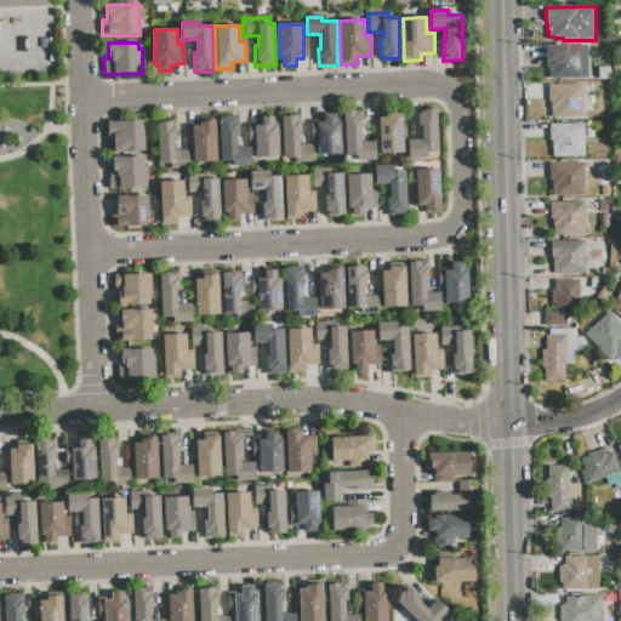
[(546,46),(588,46),(588,78),(550,79),(550,70),(548,70),(548,62),(546,62),(546,46)]
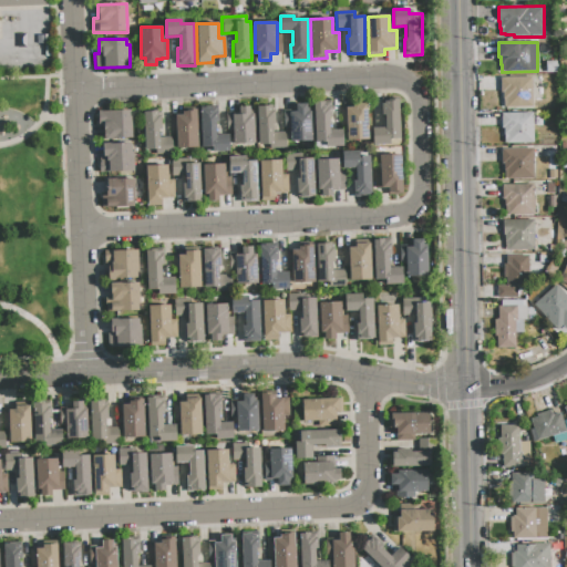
[(546,62),(557,61),(558,72),(547,72),(546,62)]
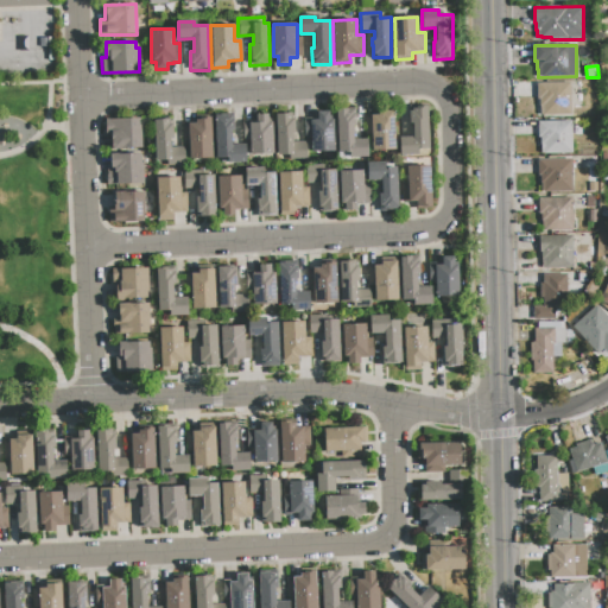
[(537,83),(571,83),(571,114),(540,115),(540,106),(539,106),(539,100),(537,100),(537,83)]
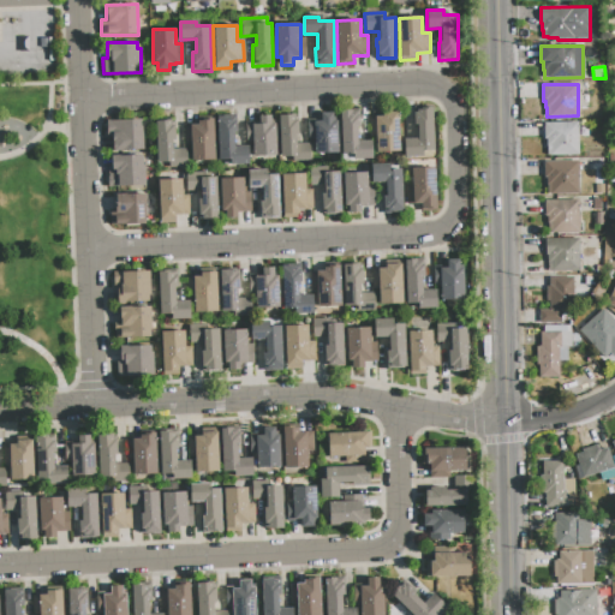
[(413,113),(417,112),(417,111),(425,109),(425,107),(434,107),(435,150),(423,151),(423,157),(405,159),(405,138),(417,138),(417,125),(413,125),(413,113)]
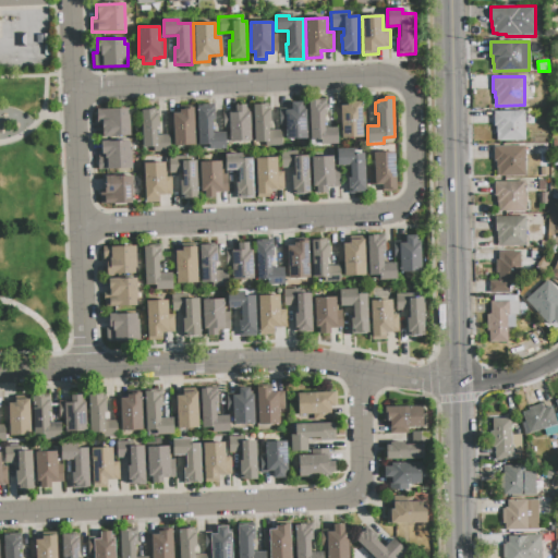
[(310,101),(319,100),(319,102),(323,102),(324,105),(327,105),(327,117),(325,117),(325,128),(338,126),(338,144),(311,145),(310,101)]
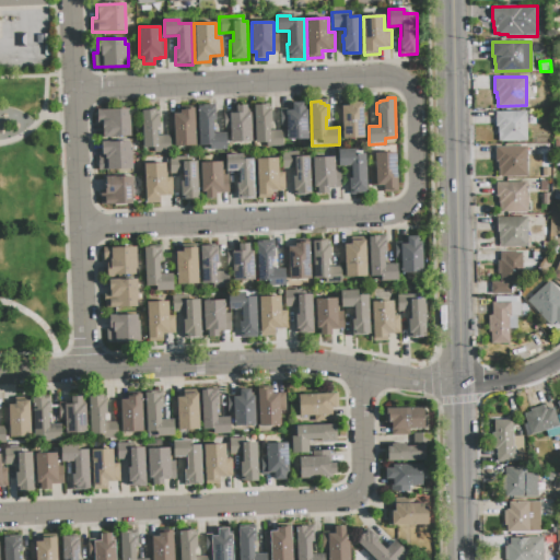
[(341,106),(348,106),(348,103),(363,102),(363,116),(364,116),(364,138),(342,139),(341,106)]
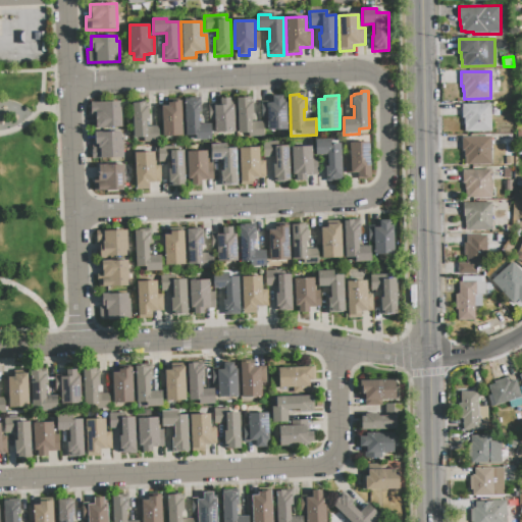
[(266,104),(272,104),(271,96),(282,96),(282,102),(286,102),(288,131),(267,131),(266,104)]
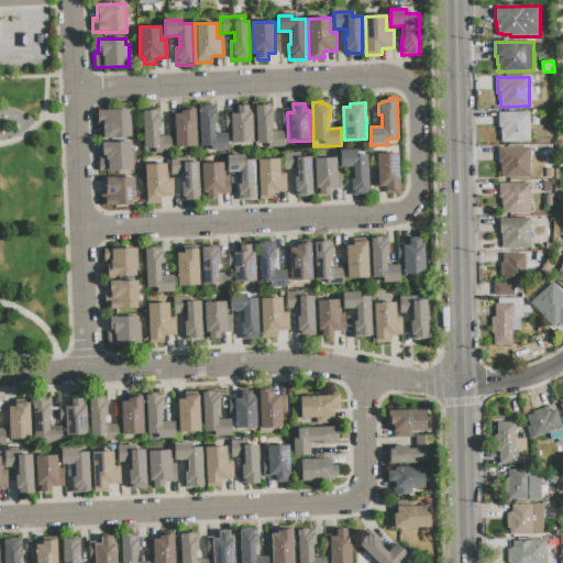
[(256,106),(271,106),(271,110),(273,110),(274,124),(269,124),(271,132),(284,131),(284,147),(274,147),(269,144),(257,144),(256,106)]
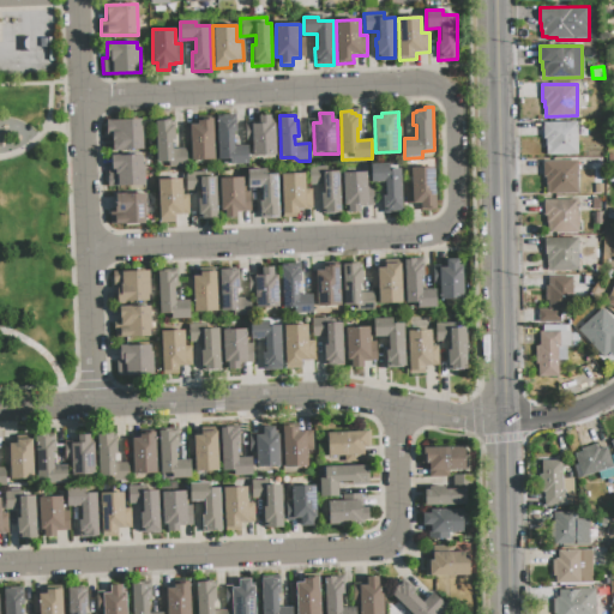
[(217,116),(228,116),(228,118),(232,118),(232,120),(236,120),(236,133),(234,133),(234,145),(248,145),(248,166),(229,166),(229,161),(218,162),(217,116)]
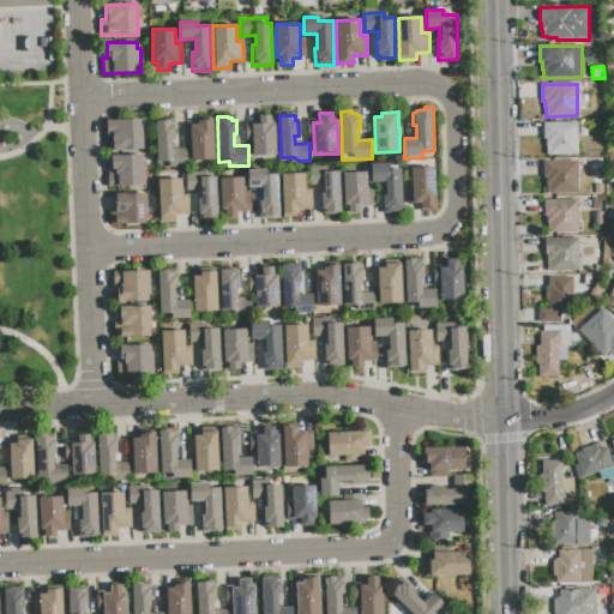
[(251,125),(257,125),(257,116),(270,116),(270,124),(276,124),(277,157),(252,157),(251,125)]
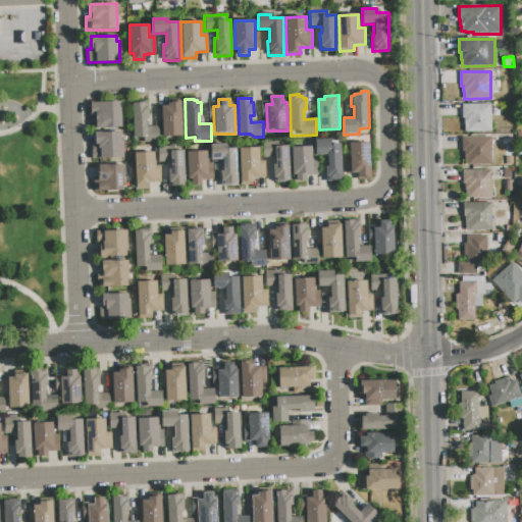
[(90,102),(119,101),(119,107),(120,107),(121,127),(94,128),(94,116),(91,116),(90,102)]
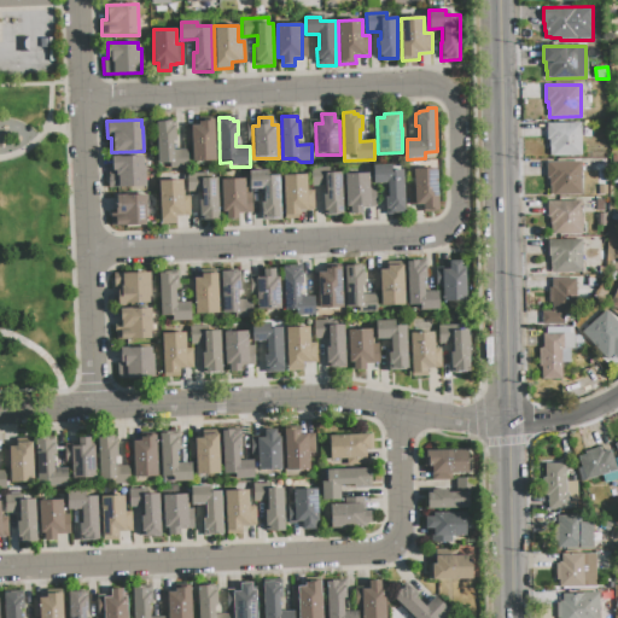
[(191,126),(198,126),(198,121),(207,121),(207,120),(215,120),(216,162),(192,162),(191,126)]
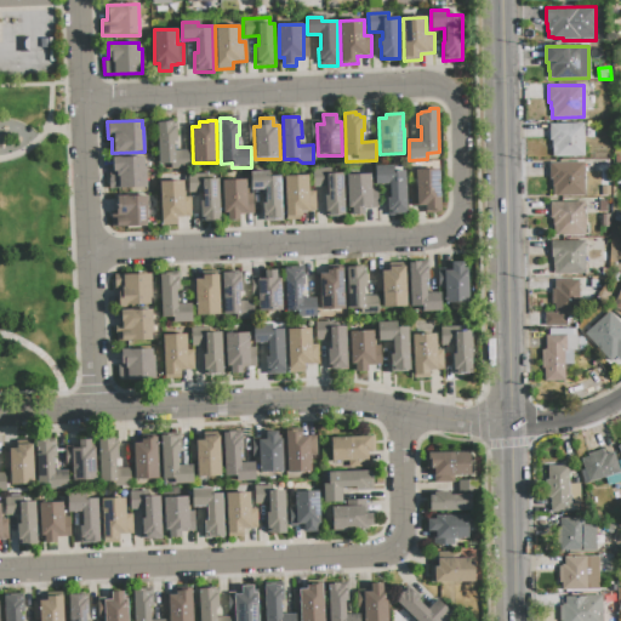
[(157,123),(174,121),(174,127),(177,126),(177,143),(175,143),(175,151),(188,151),(189,170),(171,170),(171,164),(158,164),(157,123)]
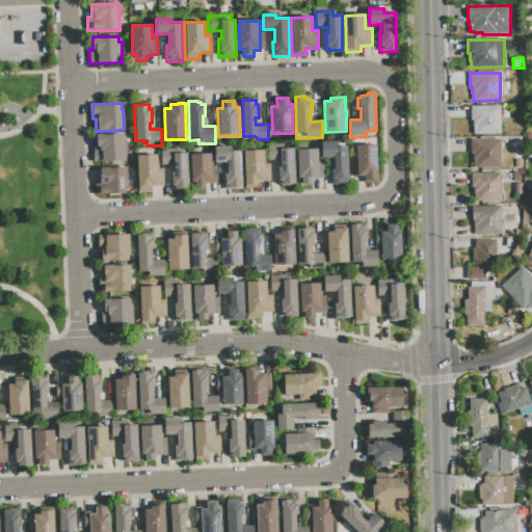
[(471,107),(500,106),(501,134),(473,135),(473,127),(472,121),(471,121),(471,107)]
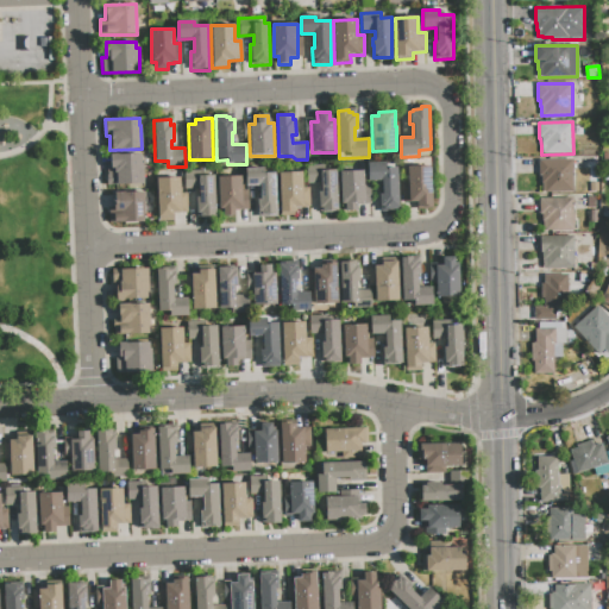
[(111,155),(143,155),(144,184),(107,186),(106,169),(111,169),(111,155)]
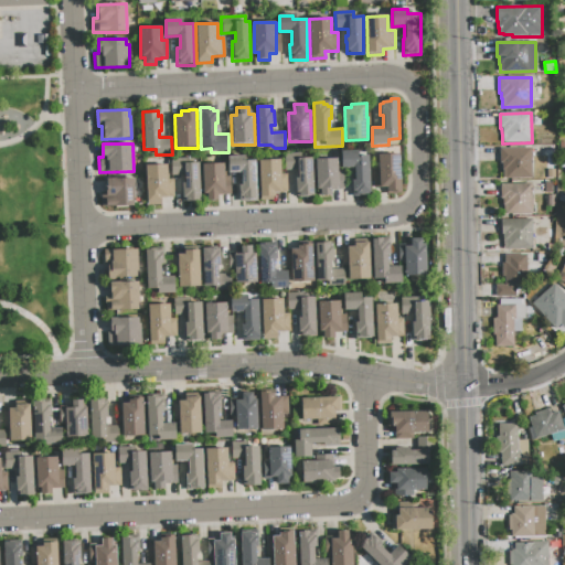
[(499,149),(531,148),(532,178),(503,179),(503,170),(502,170),(501,163),(500,163),(499,149)]
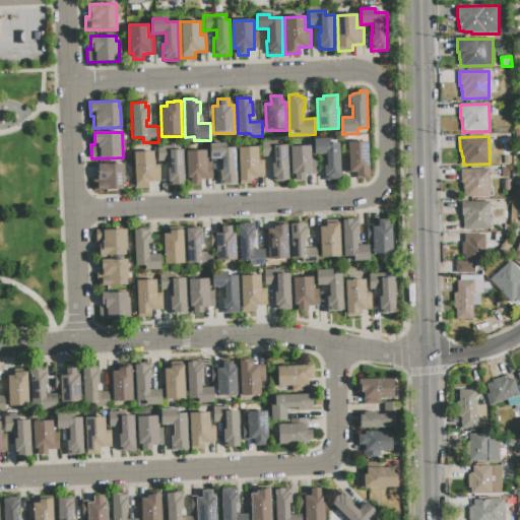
[(314,139),(328,138),(328,143),(339,143),(340,179),(329,179),(329,181),(325,181),(324,166),(327,166),(326,154),(314,155),(314,139)]
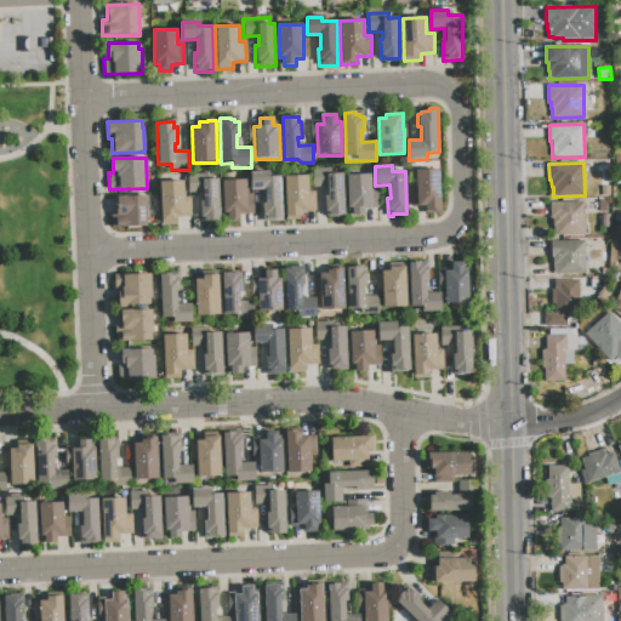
[(415,170),(440,170),(442,214),(425,214),(425,206),(410,206),(410,188),(416,187),(415,170)]
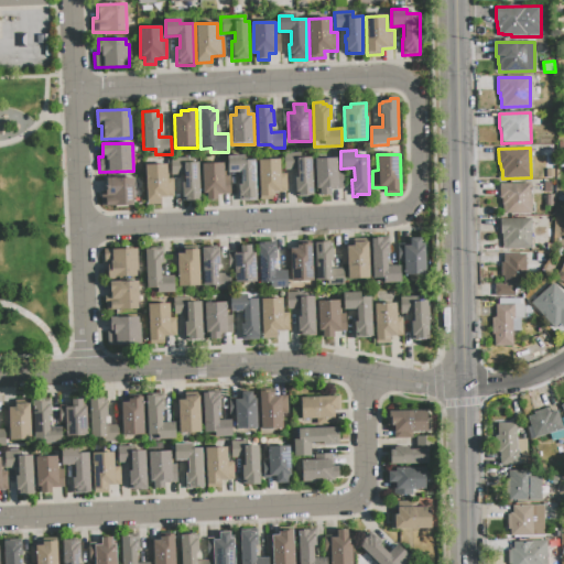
[(227,155),(242,155),(242,161),(256,161),(257,201),(246,201),(246,202),(239,202),(238,185),(240,185),(240,173),(227,173),(227,155)]
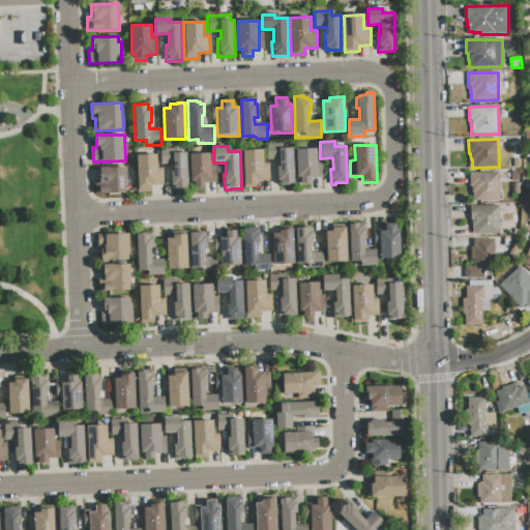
[(278,149),(293,148),(294,183),(287,183),(287,185),(277,186),(277,167),(280,167),(278,149)]
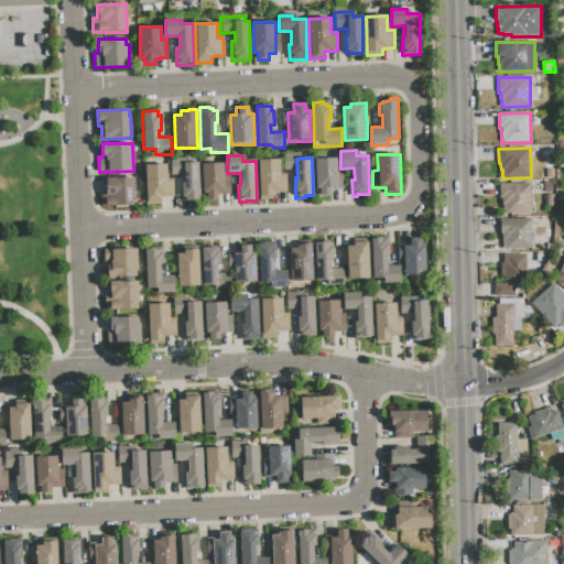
[(172,159),(187,159),(187,163),(199,163),(201,201),(193,201),(193,203),(185,203),(185,202),(183,202),(182,182),(184,182),(184,175),(172,176),(172,159)]
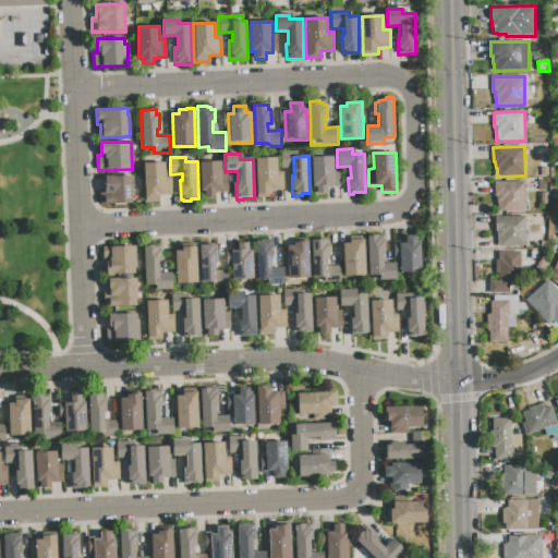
[(312,157),(332,157),(332,159),(334,159),(335,168),(334,168),(334,179),(339,178),(339,187),(327,187),(327,193),(323,193),(316,193),(316,186),(313,186),(312,157)]
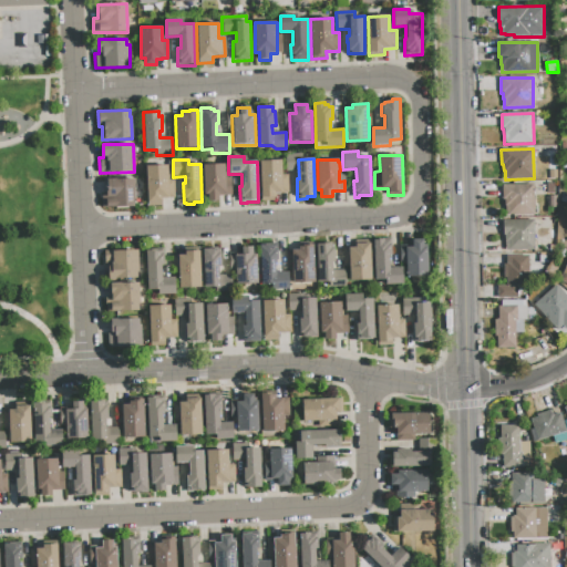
[(260,162),(282,161),(282,175),(288,175),(288,194),(276,194),(276,195),(276,200),(268,202),(268,197),(261,198),(260,162)]
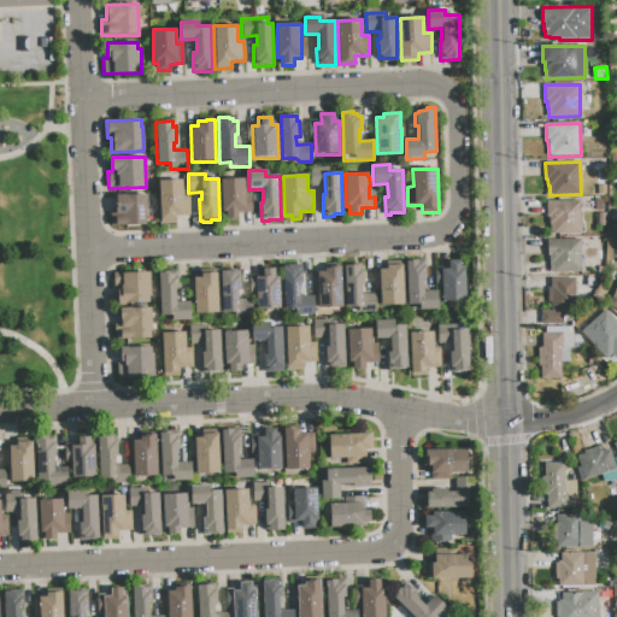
[(221,180),(245,178),(246,204),(251,204),(251,212),(238,212),(239,219),(227,219),(227,211),(222,212),(221,180)]
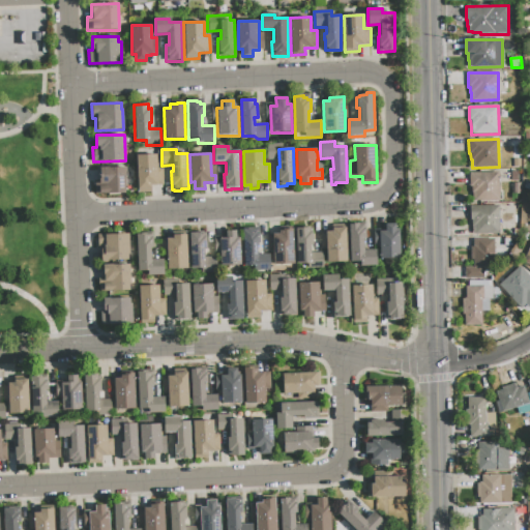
[(137,155),(157,154),(157,168),(164,168),(164,185),(151,186),(151,193),(138,193),(137,155)]
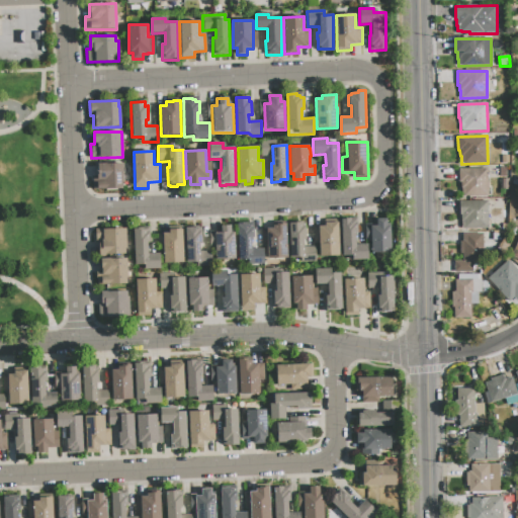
[(97,164),(122,163),(122,189),(93,190),(93,177),(98,177),(97,164)]
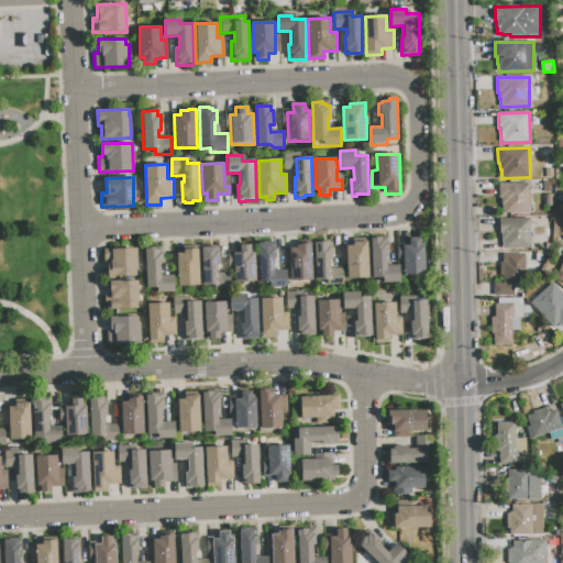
[(498,183),(530,183),(530,213),(501,213),(501,205),(500,205),(500,198),(498,198),(498,183)]
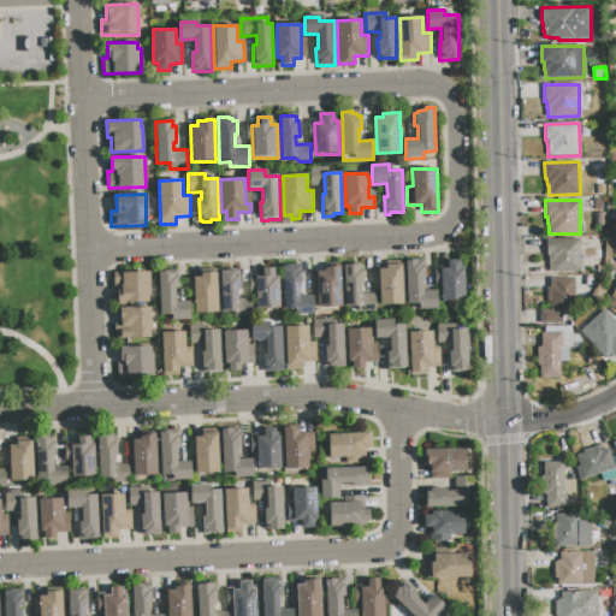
[(594,213),(605,213),(605,225),(594,225),(594,213)]
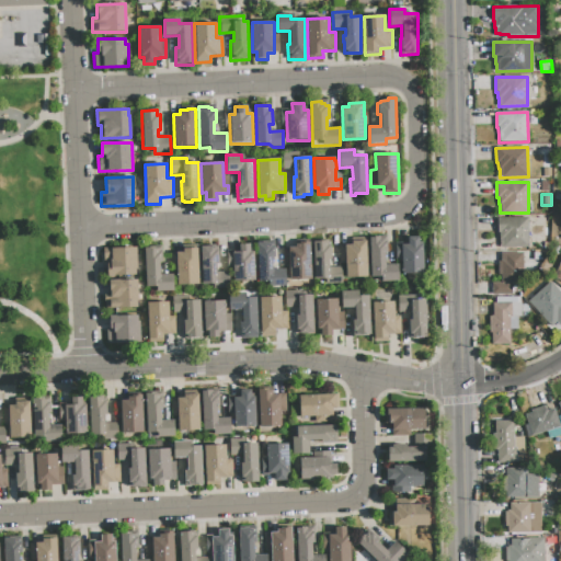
[(497,218),(529,218),(530,248),(500,249),(500,240),(499,232),(497,232),(497,218)]
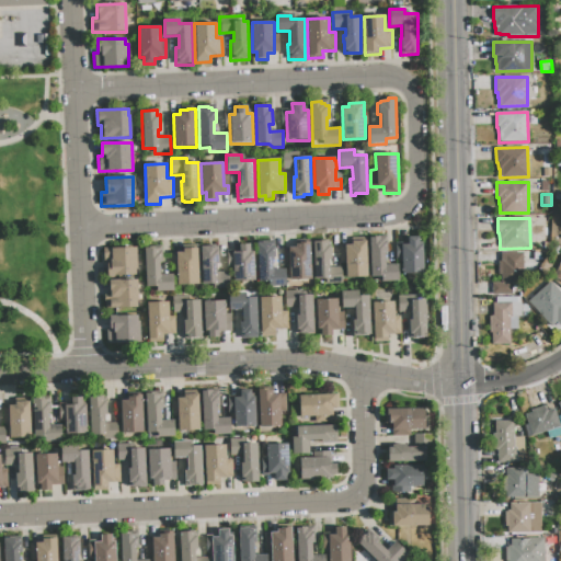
[(369,238),(380,237),(380,238),(384,238),(384,241),(387,241),(387,253),(384,253),(385,265),(399,264),(399,282),(380,283),(380,276),(370,276),(369,238)]
